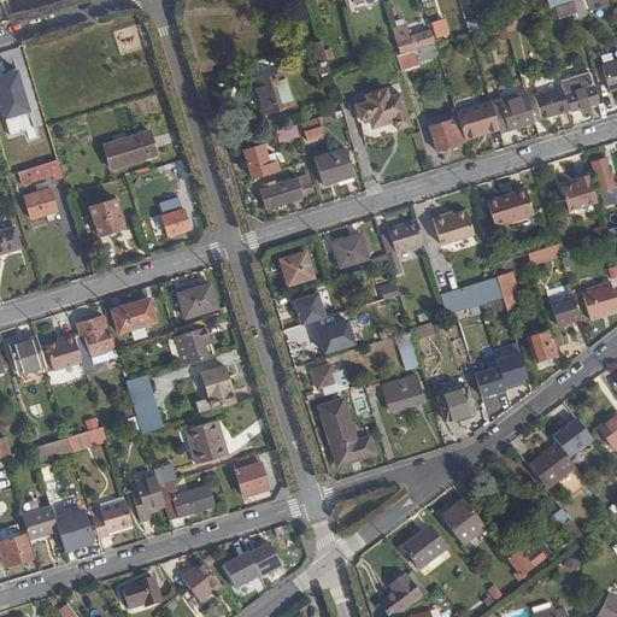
[(575,7),(579,19),(588,17),(582,0),(577,0),(574,1),(575,7)]
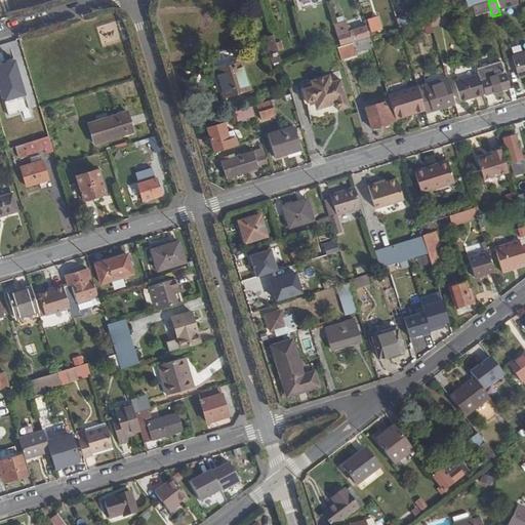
[(489,6),(488,1),(473,5),(475,10),(489,6)]
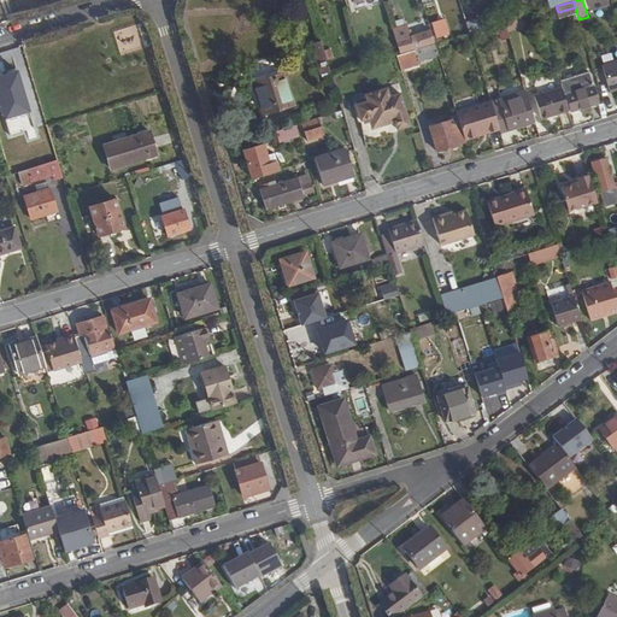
[(501,13),(500,10),(481,16),(480,9),(463,13),(469,33),(493,27),(504,23),(501,13)]
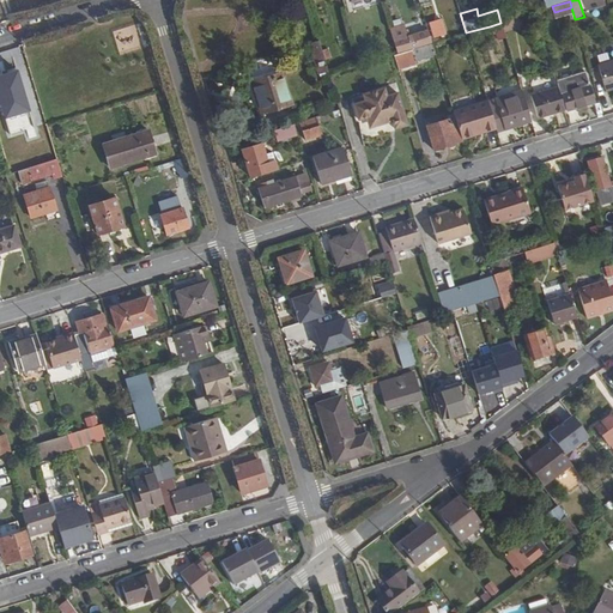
[(501,23),(511,19),(508,10),(498,13),(501,23)]
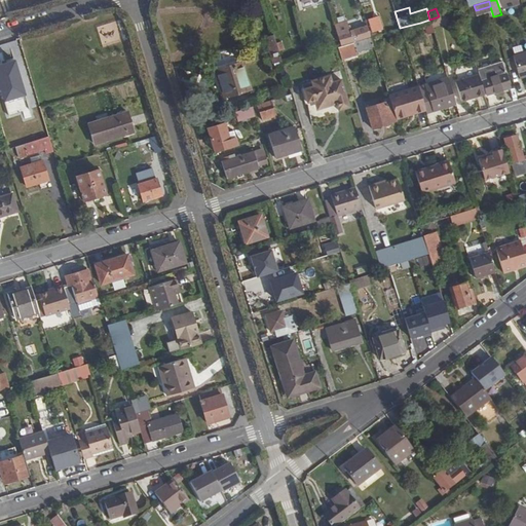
[(436,27),(447,24),(445,15),(434,19),(436,27)]
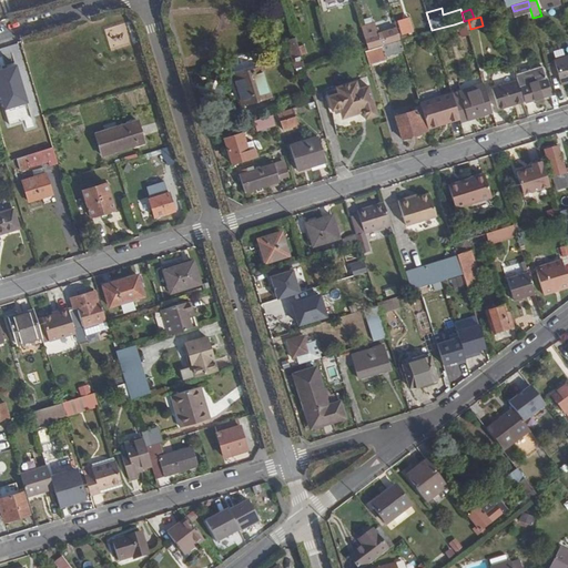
[(464,21),(454,24),(455,30),(459,30),(462,36),(468,34),(464,21)]
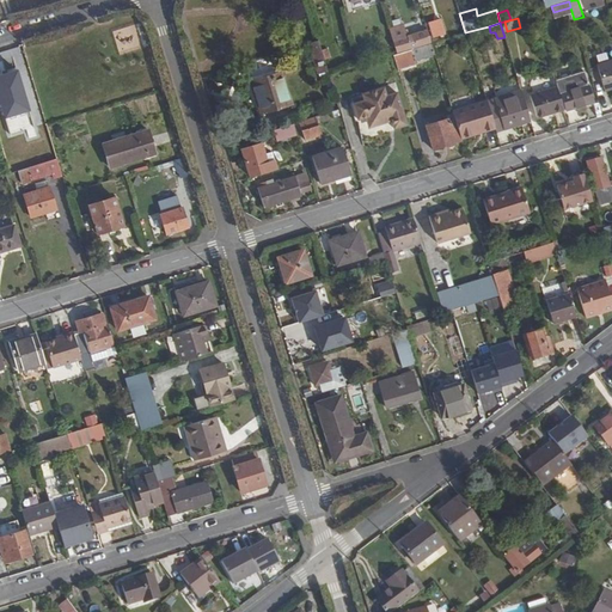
[(404,28),(390,31),(397,54),(432,43),(428,32),(408,38),(404,28)]
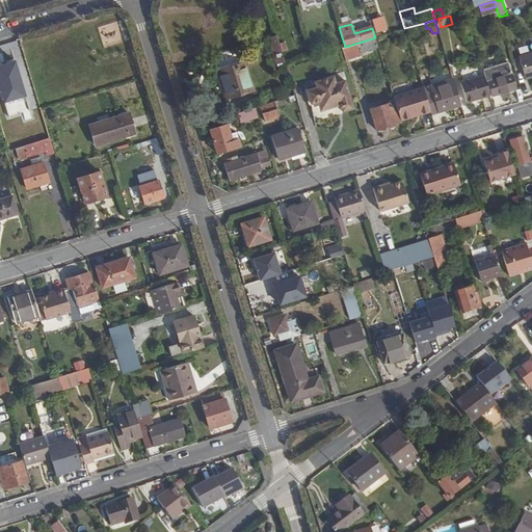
[(276,35),(267,37),(275,61),(284,58),(276,35)]
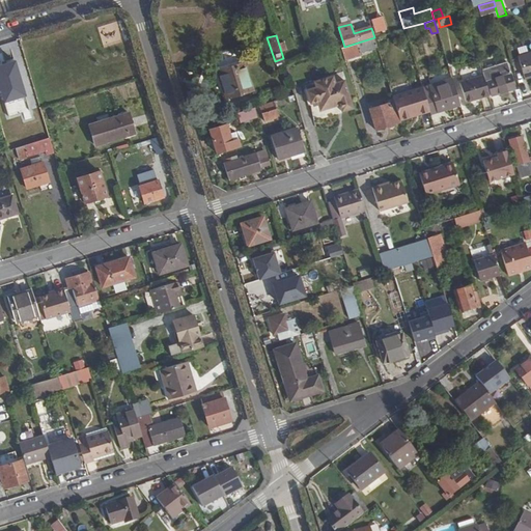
[(374,37),(344,47),(341,48),(344,60),(360,55),(360,51),(378,47),(374,37)]
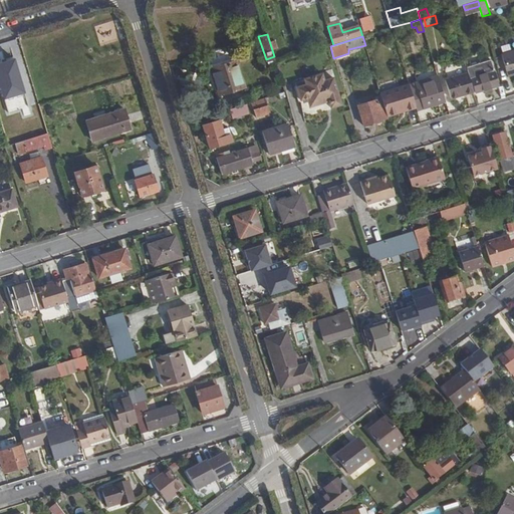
[(509,78),(513,76),(513,54),(503,58),(509,78)]
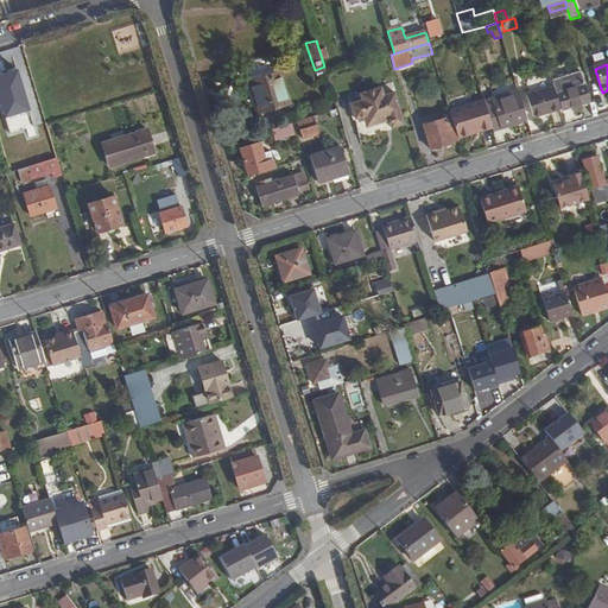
[(18,68),(0,73),(0,102),(10,135),(25,131),(27,139),(39,135),(18,68)]
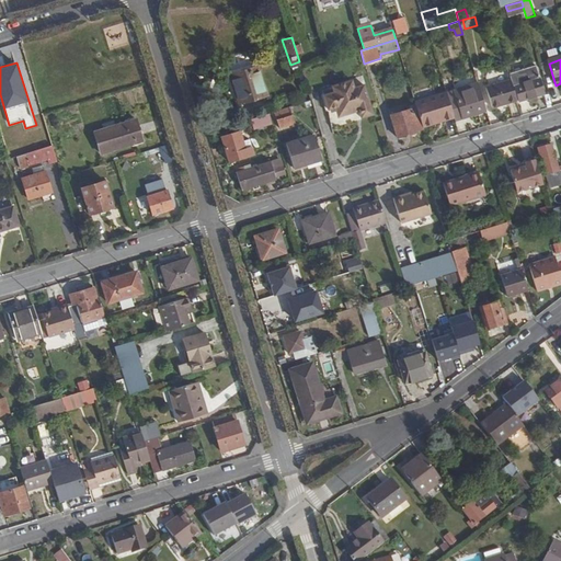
[(256,65),(230,72),(240,104),(266,96),(256,65)]
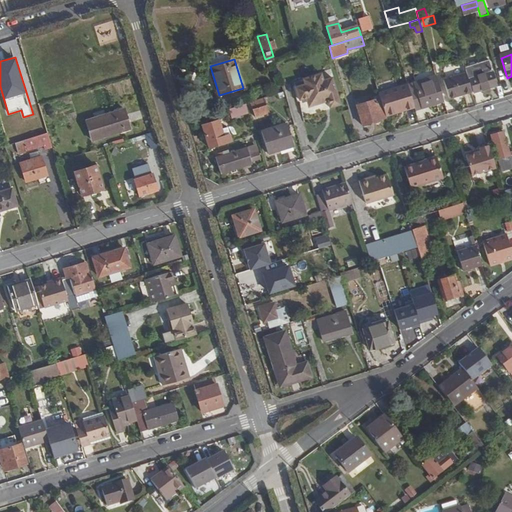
[(489,59),(464,67),(466,73),(468,77),(469,77),(474,92),(483,89),(488,88),(497,85),(489,59)]
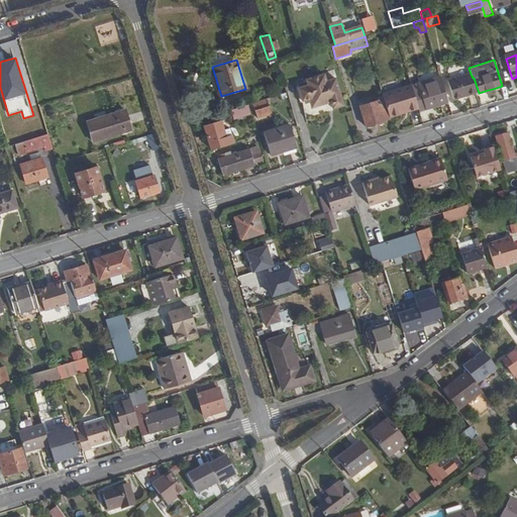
[(453,98),(477,91),(473,78),(471,74),(447,81),(453,98)]
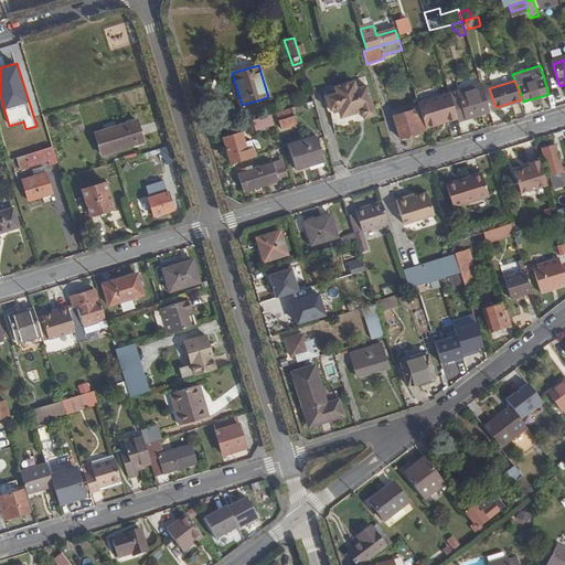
[(375,116),(366,87),(356,91),(354,83),(334,89),(337,95),(326,98),(331,113),(338,110),(339,116),(347,119),(361,114),(363,120),(375,116)]
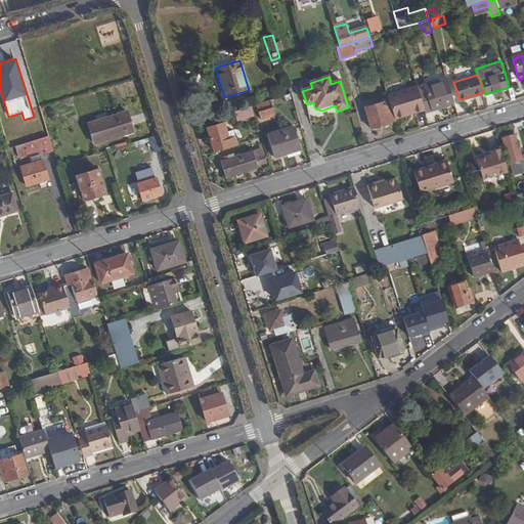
[(445,77),(417,86),(418,87),(424,108),(425,112),(453,102),(445,77)]
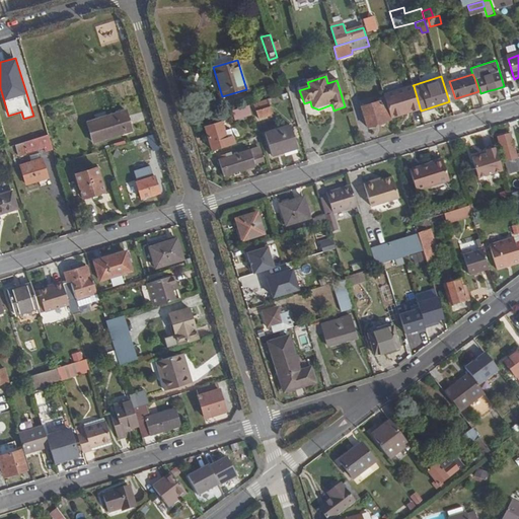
[(414,86),(384,95),(385,99),(391,117),(420,107),(414,86)]
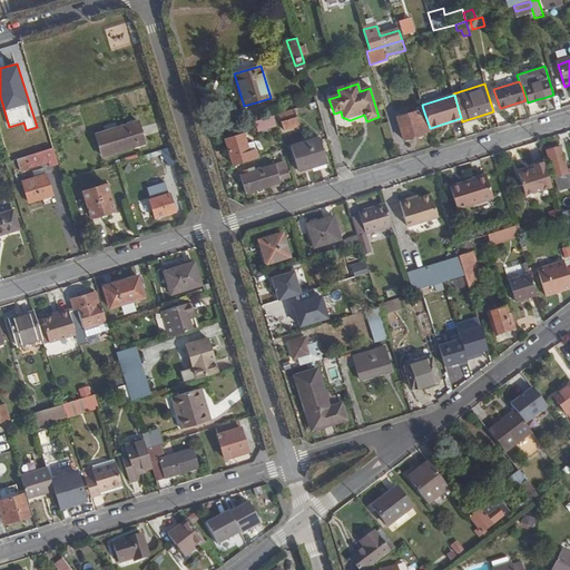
[(430,128),(423,109),(396,118),(403,140),(423,134),(422,130),(430,128)]
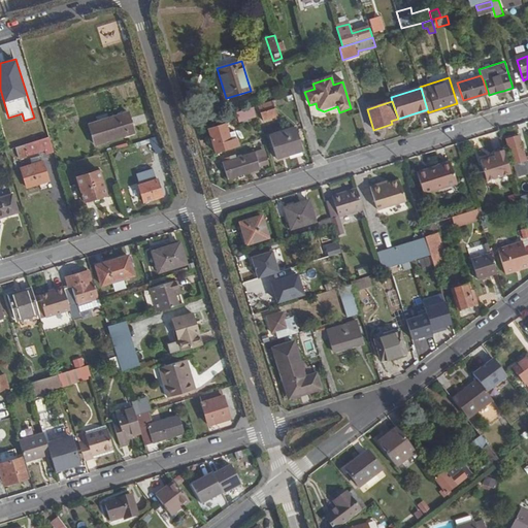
[(272,102),(258,106),(262,122),(276,118),(272,102)]
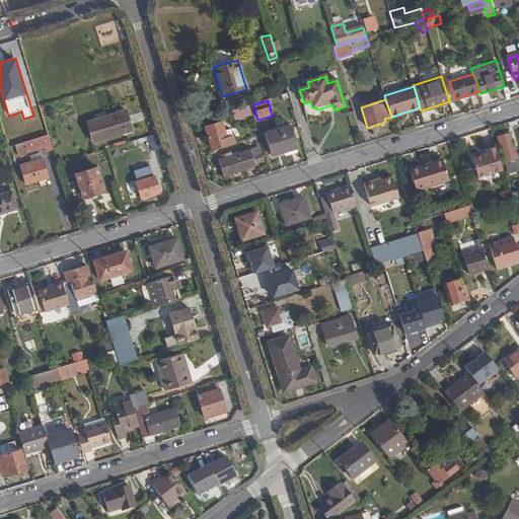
[(248,105),(232,110),(235,119),(251,114),(248,105)]
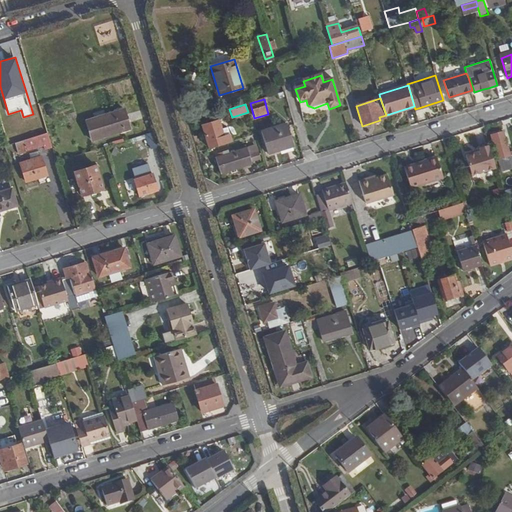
[(124,110),(86,122),(92,141),(130,129),(124,110)]
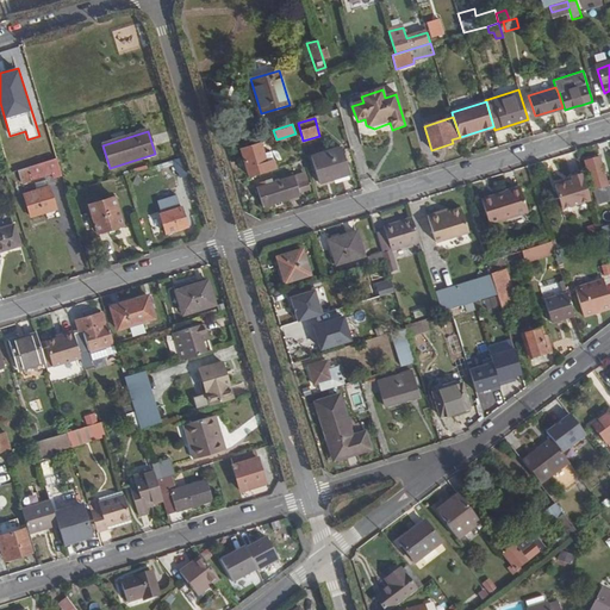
[(241,149),(249,176),(269,170),(261,143),(241,149)]
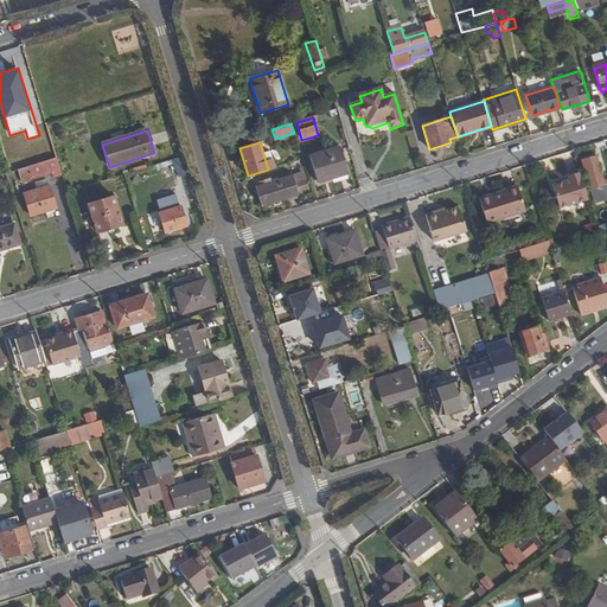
[(606,178),(604,179),(596,154),(582,159),(595,203),(606,198),(606,178)]
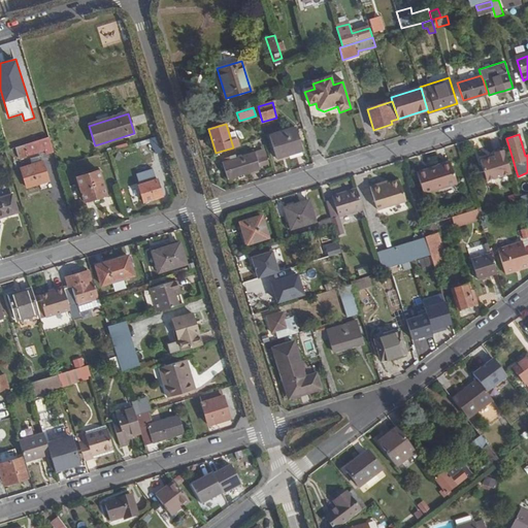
[(298,135),(270,143),(275,159),(302,151),(298,135)]
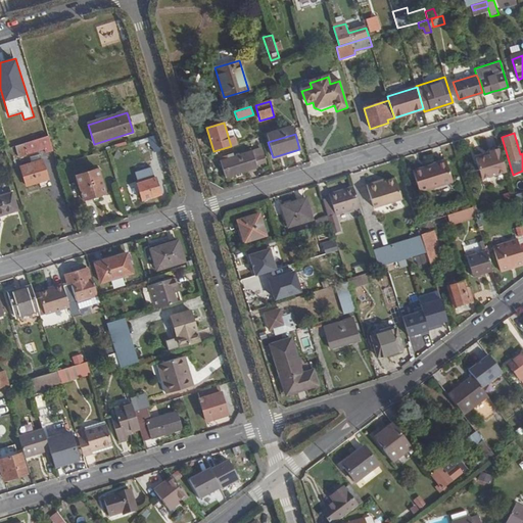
[(159,144),(156,135),(148,137),(150,147),(159,144)]
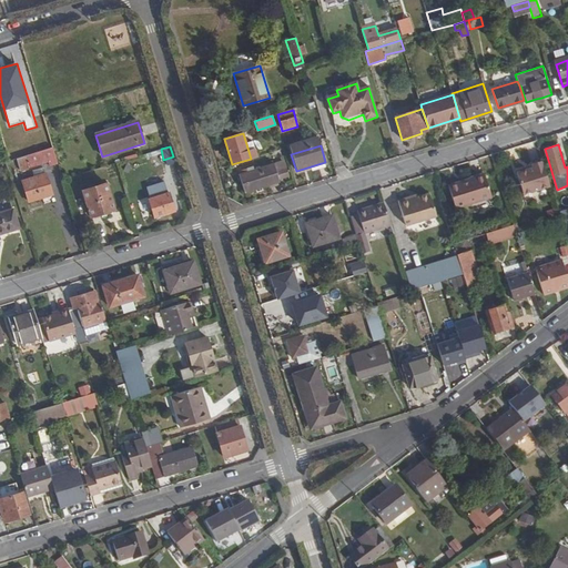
[(61,168),(54,148),(19,158),(21,165),(30,163),(31,165),(50,160),(53,170),(61,168)]
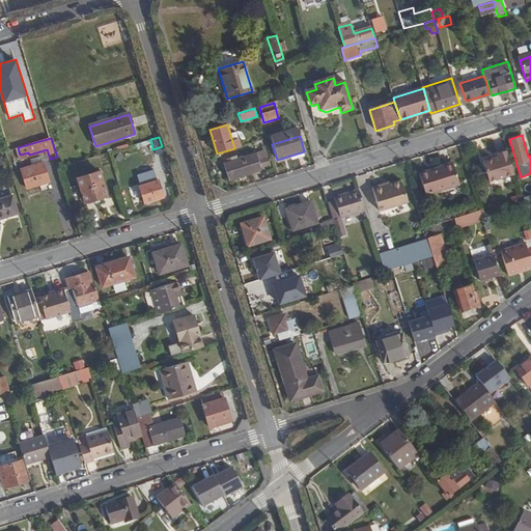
[(261,170),(273,167),(268,150),(256,154),(261,170)]
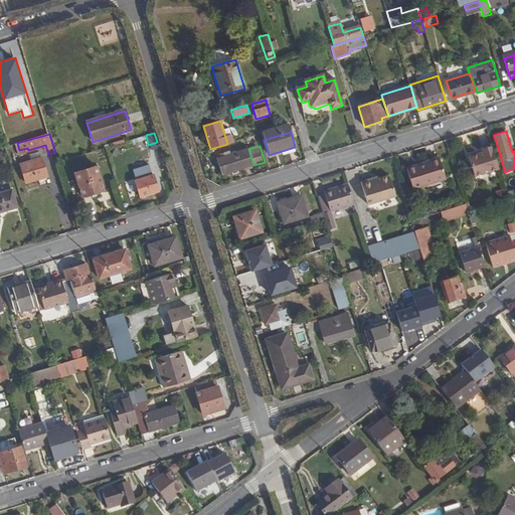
[(475,175),(498,168),(492,146),(483,149),(484,152),(470,156),(475,175)]
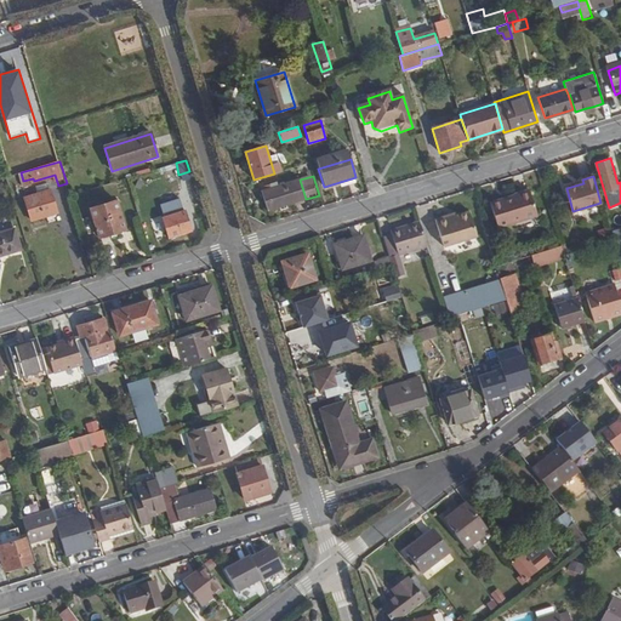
[(267,211),(306,199),(300,180),(261,192),(267,211)]
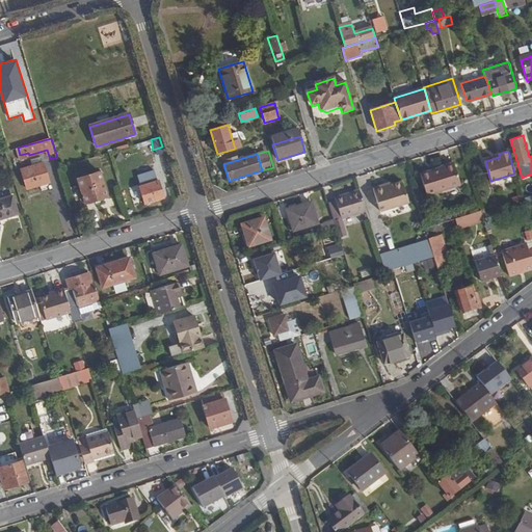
[(468,192),(457,162),(442,167),(422,174),(429,196),(446,190),(448,200),(468,192)]
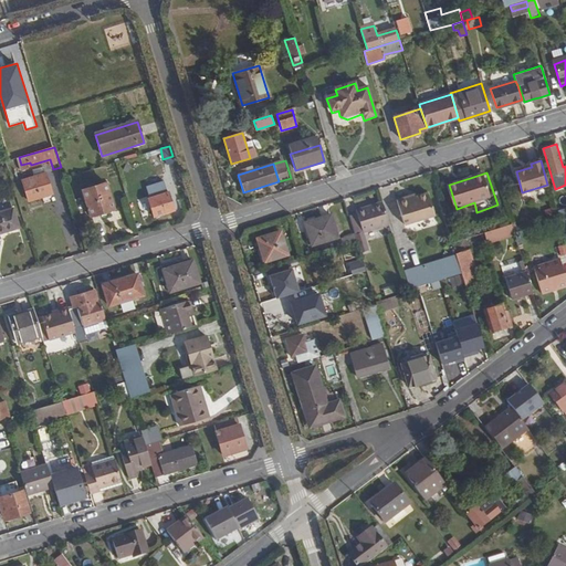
[(46,174),(23,180),(30,201),(52,195),(46,174)]
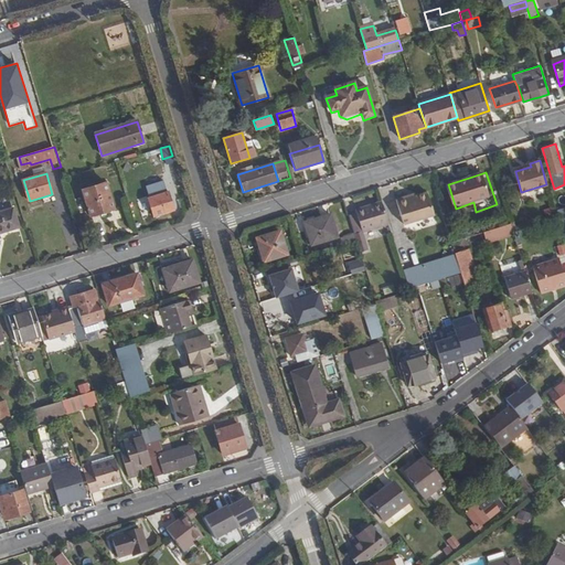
[(106,181),(83,189),(91,215),(114,209),(106,181)]
